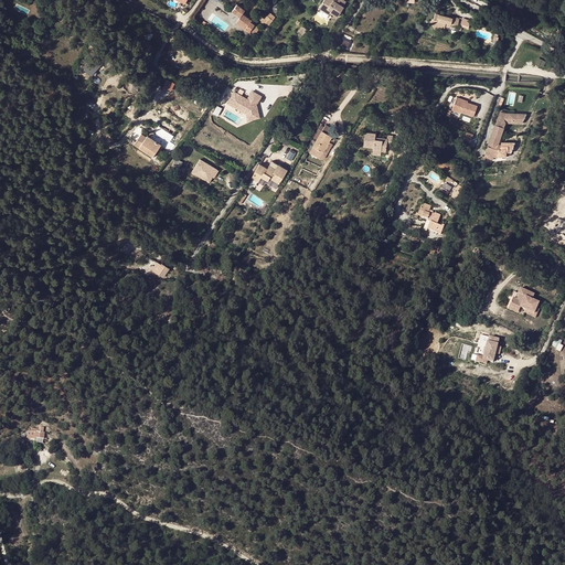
[(343,7),(338,3),(334,1),(334,0),(323,0),(320,7),(327,10),(328,9),(331,11),(330,12),(337,17),(343,7)]
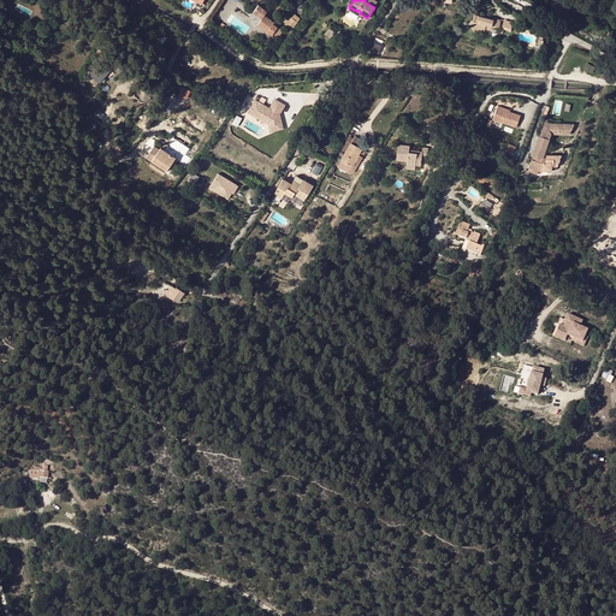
[(566,9),(560,4),(556,9),(562,13),(566,9)]
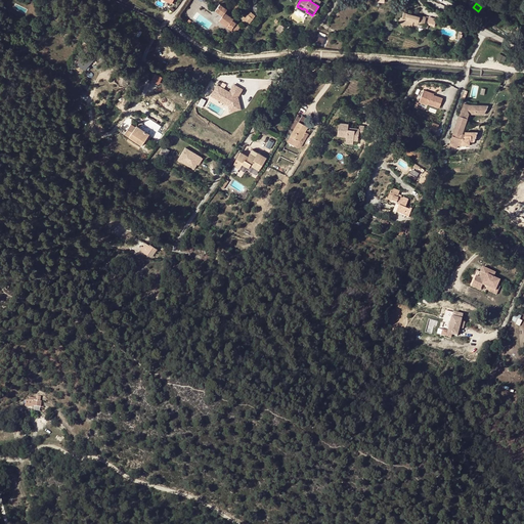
[(236,23),(232,19),(233,18),(225,12),(227,9),(220,4),(215,10),(222,16),(219,20),(223,25),(231,30),(236,23)]
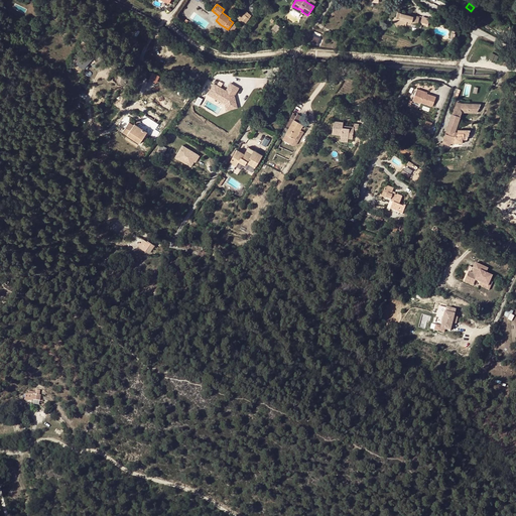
[(418,24),(420,16),(413,15),(413,16),(397,12),(396,18),(393,19),(397,27),(401,24),(406,26),(406,24),(411,25),(412,22),(418,24)]
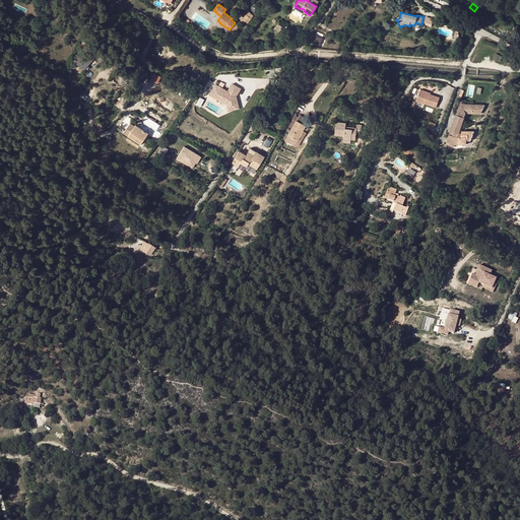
[(246,24),(251,18),(246,14),(241,20),(246,24)]
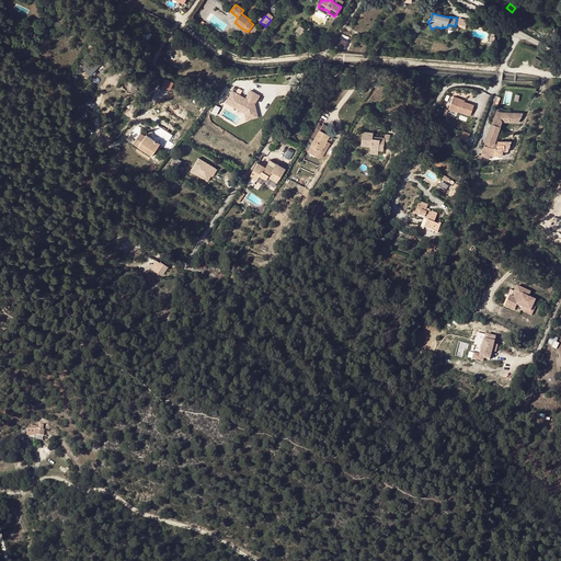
[(466,29),(468,19),(459,18),(458,26),(466,29)]
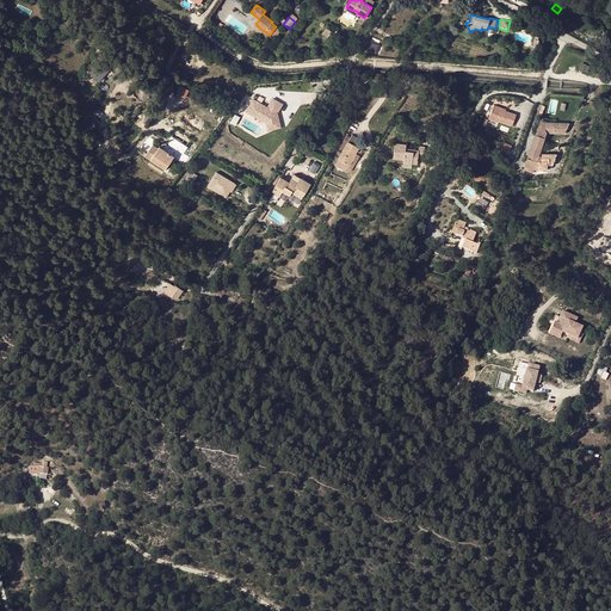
[(328,38),(333,32),(327,29),(326,28),(322,34),(328,38)]
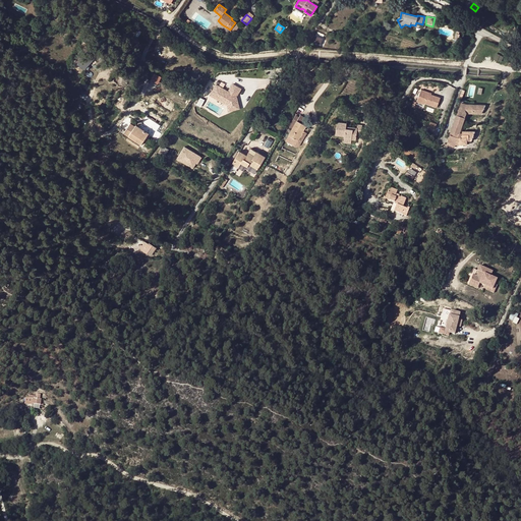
[(323,40),(313,35),(310,41),(320,45),(323,40)]
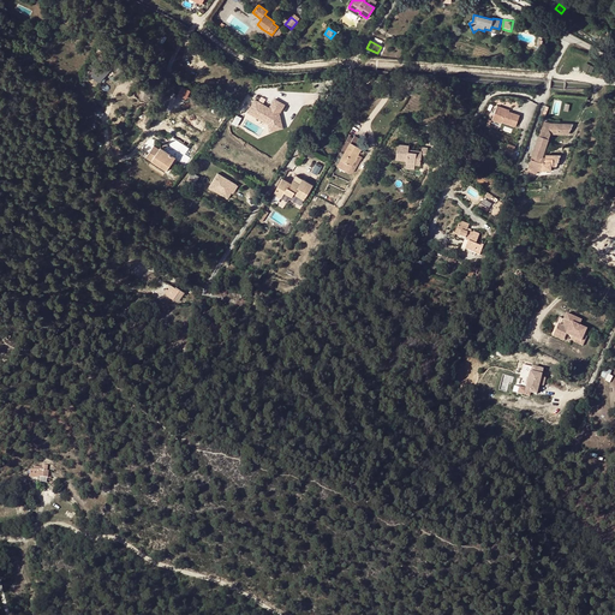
[(141,100),(150,100),(150,90),(151,90),(151,84),(145,83),(145,89),(142,89),(141,100)]
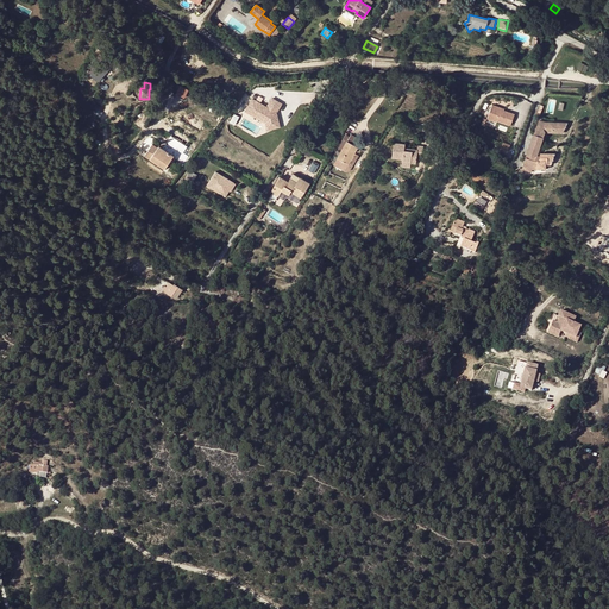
[(264,106),(252,99),(249,106),(250,113),(257,117),(256,117),(265,123),(270,121),(271,127),(280,126),(277,119),(276,120),(275,114),(282,104),(272,98),(267,108),(263,107),(264,106)]
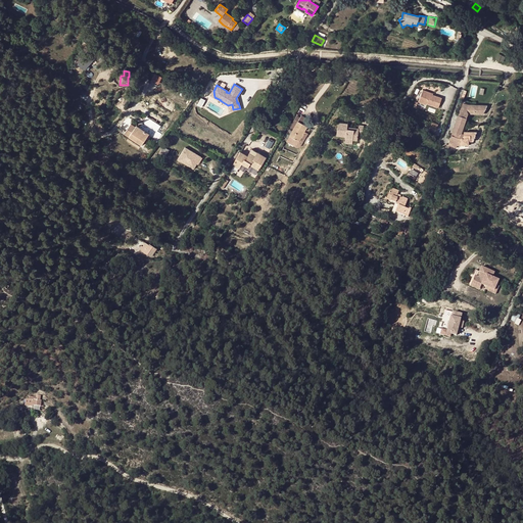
[(430,92),(423,90),(419,102),(426,104),(426,103),(438,107),(441,98),(432,95),(429,94),(430,92)]
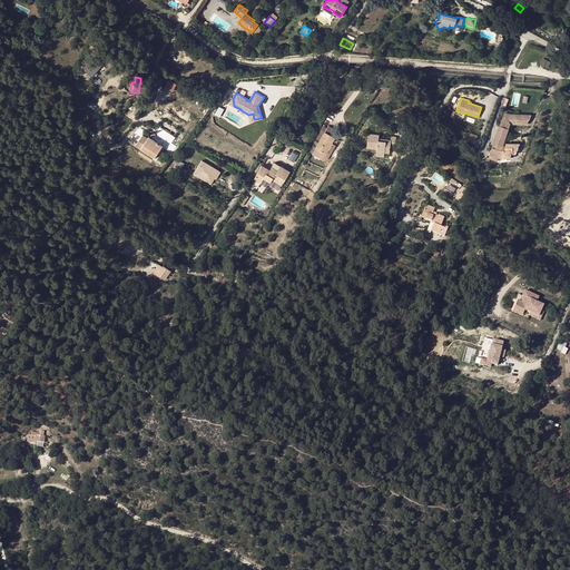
[(526,117),(516,116),(516,115),(512,115),(505,112),(499,133),(508,135),(511,124),(528,125),(531,118),(526,118),(526,117)]
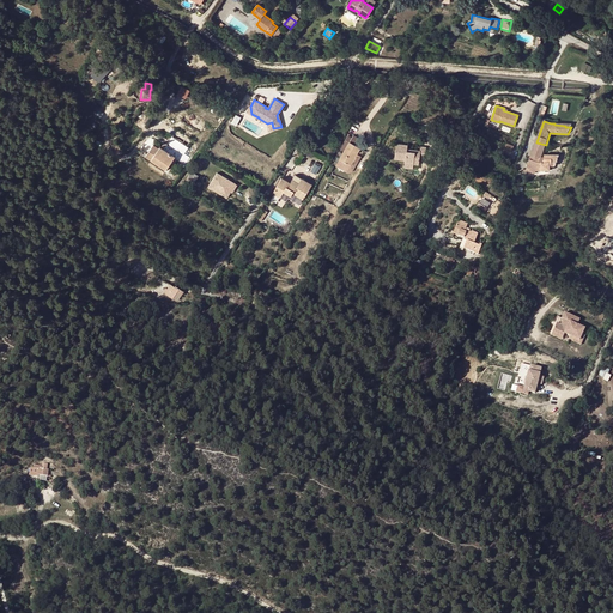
[(356,145),(359,138),(353,135),(352,138),(347,135),(346,140),(356,145)]
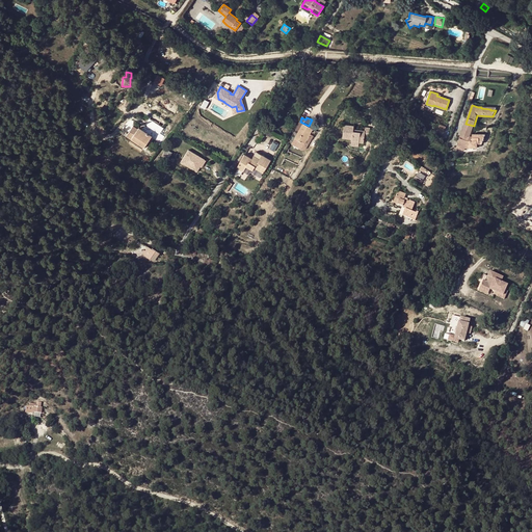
[(310,134),(313,129),(309,126),(300,122),(294,131),(297,133),(295,138),(291,144),(300,150),(308,138),(310,134)]
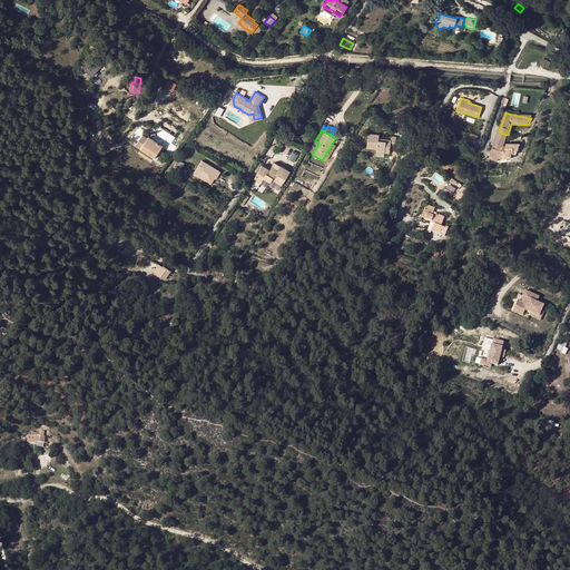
[(499,133),(494,143),(503,145),(508,135),(499,133)]
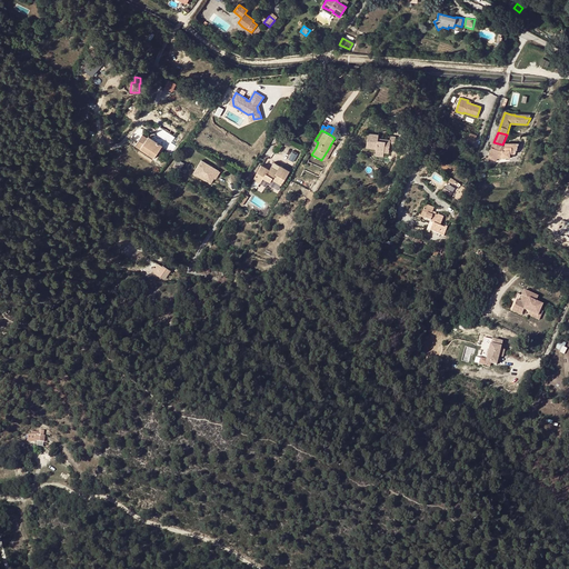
[(378,139),(378,135),(368,133),(367,148),(376,149),(376,152),(383,152),(389,153),(389,147),(395,147),(396,137),(390,137),(390,140),(380,139),(380,140),(378,140),(378,139)]
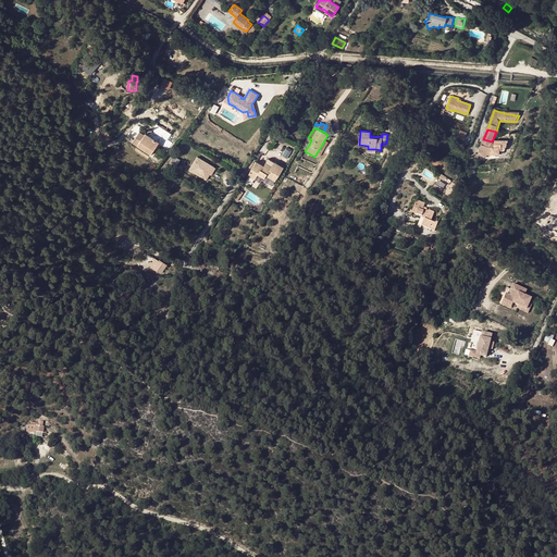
[(144,135),(139,132),(133,143),(151,155),(159,143),(145,134),(144,135)]
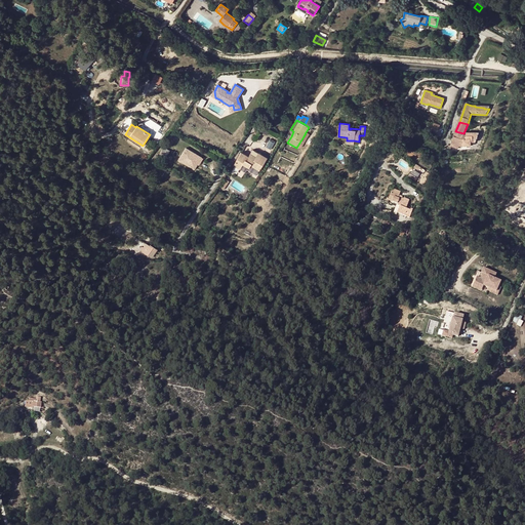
[(462,138),(463,133),(455,131),(450,146),(458,149),(461,143),(465,144),(465,146),(471,146),(471,143),(473,143),(476,143),(479,136),(474,135),(474,134),(467,134),(466,138),(462,138)]
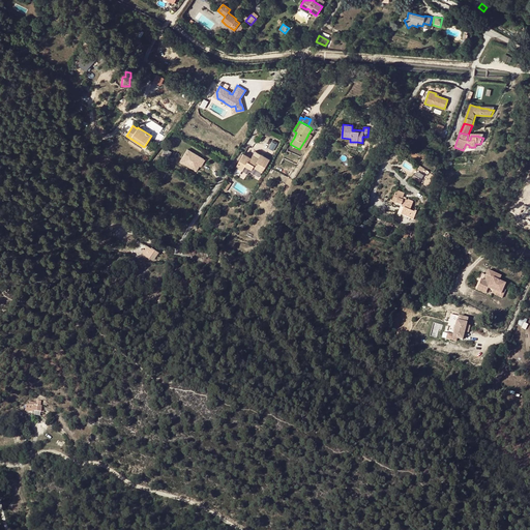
[(304,148),(312,136),(308,134),(306,138),(299,149),(300,149),(304,148)]
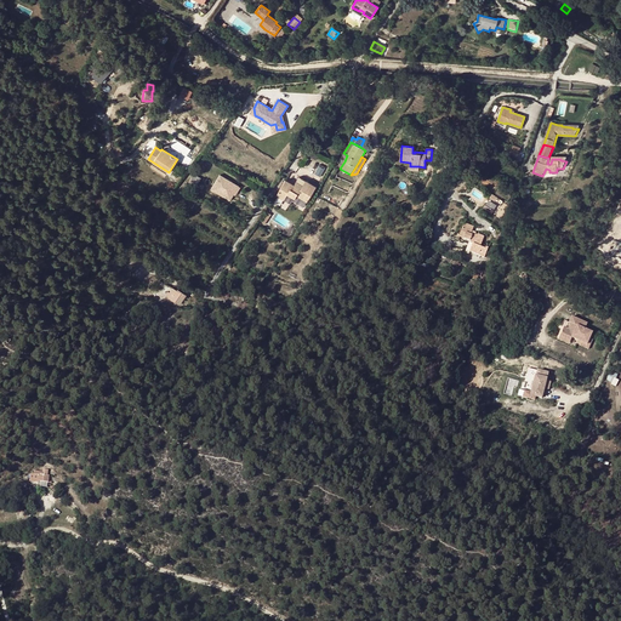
[(223,186),(218,194),(229,201),(233,195),(238,188),(233,186),(231,184),(232,182),(223,177),(220,183),(223,186)]
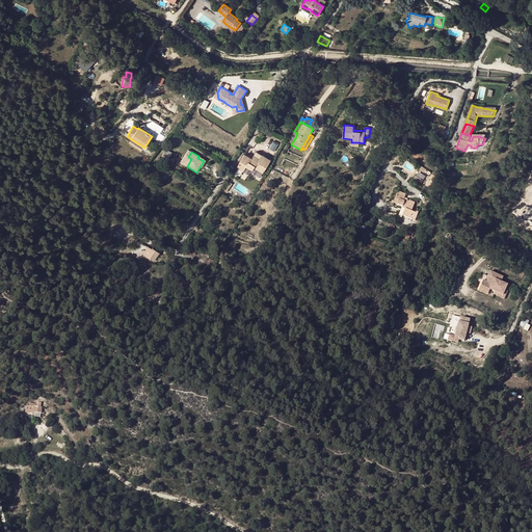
[(257,152),(253,159),(244,155),(237,167),(243,170),(244,168),(246,166),(253,170),(253,169),(255,167),(263,173),(271,160),(257,152)]
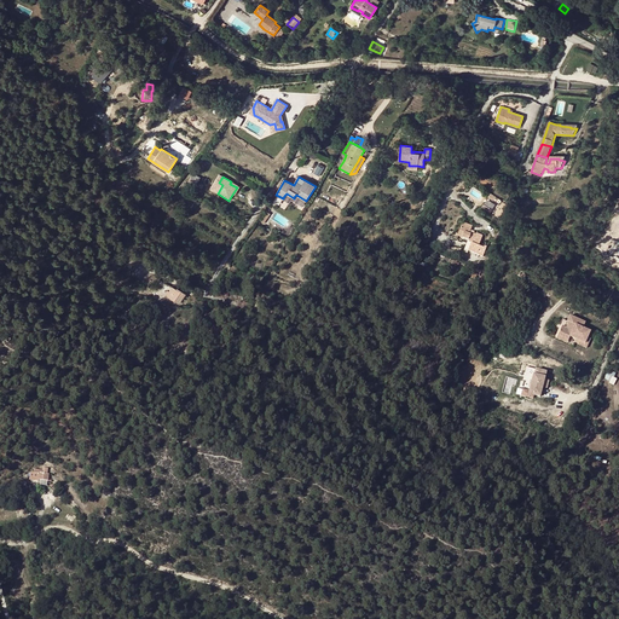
[(198,194),(192,190),(192,189),(184,184),(181,189),(190,194),(196,197),(198,194)]
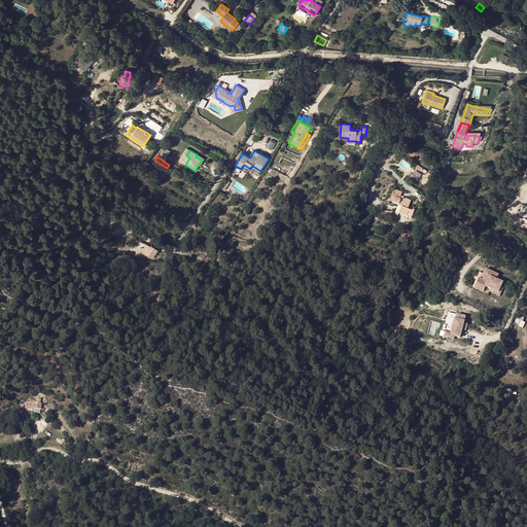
[(400,197),(401,196),(393,192),(392,195),(390,201),(390,202),(399,205),(399,207),(398,206),(396,212),(412,218),(414,211),(413,210),(412,211),(408,210),(411,201),(406,200),(406,201),(403,200),(400,198),(400,197)]
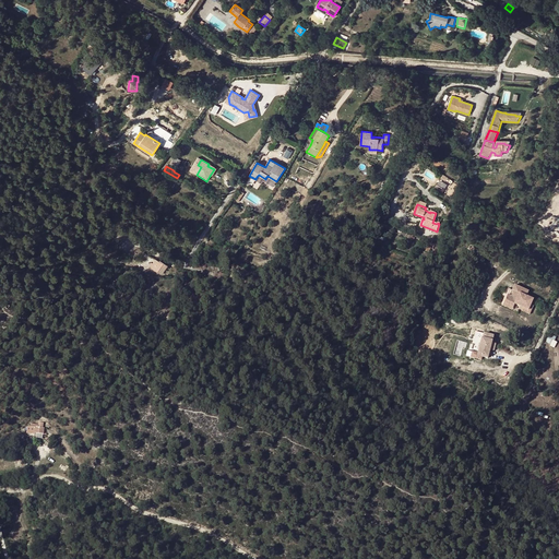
[(168,266),(159,261),(158,262),(145,253),(141,261),(151,266),(150,268),(162,275),(168,266)]
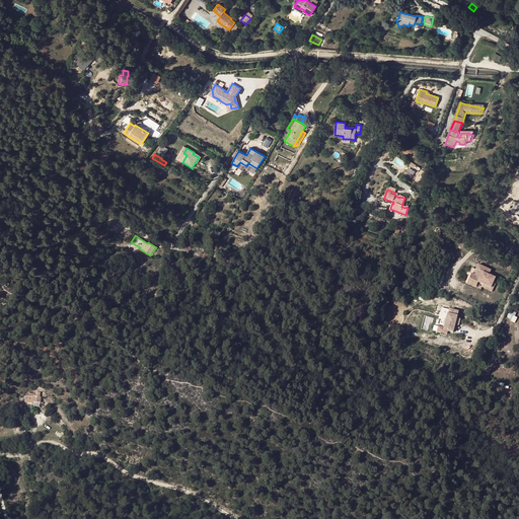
[(477,275),(494,283),(496,279),(489,277),(492,271),(478,265),(476,270),(478,271),(477,275)]
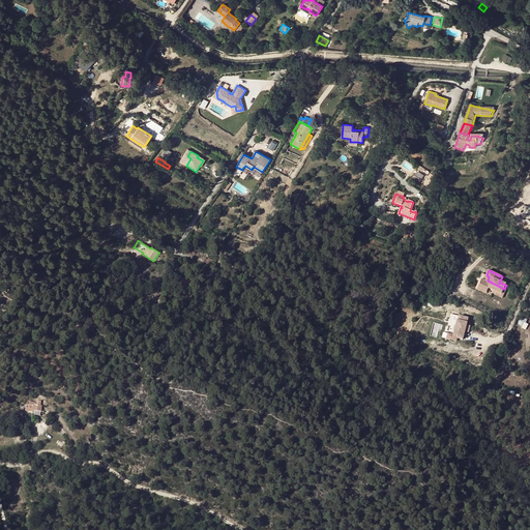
[(495,291),(502,295),(504,290),(504,289),(488,281),(488,282),(482,280),(479,287),(488,291),(489,289),(495,291)]
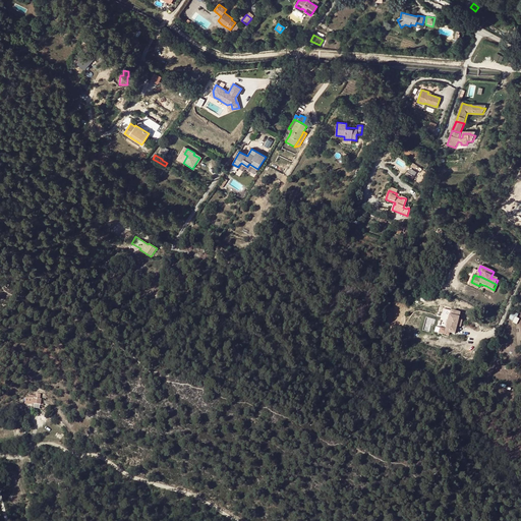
[(499,286),(496,285),(494,290),(486,286),(484,289),(495,294),(499,286)]
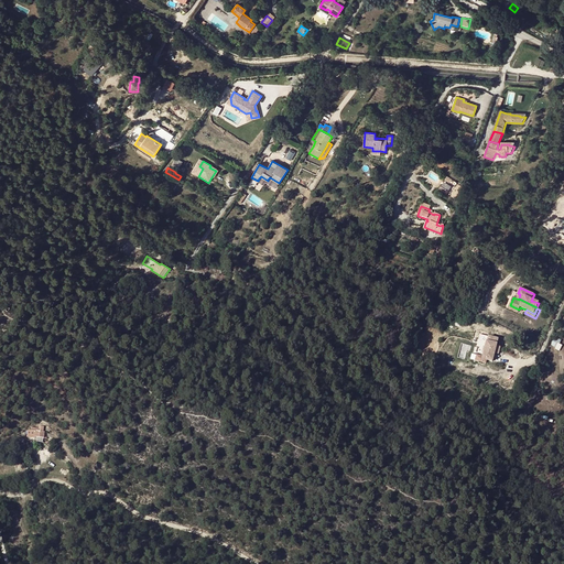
[(483,357),(486,358),(486,360),(491,362),(495,354),(498,339),(489,337),(488,342),(486,346),(483,357)]
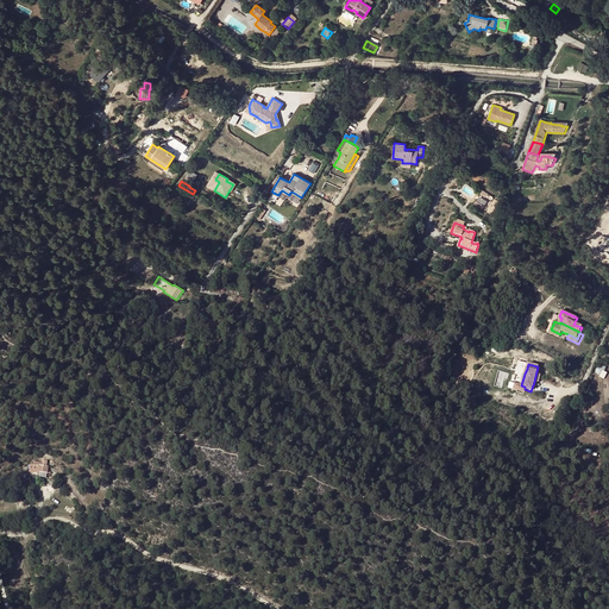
[(598,364),(596,375),(606,376),(607,371),(606,371),(607,365),(598,364)]
